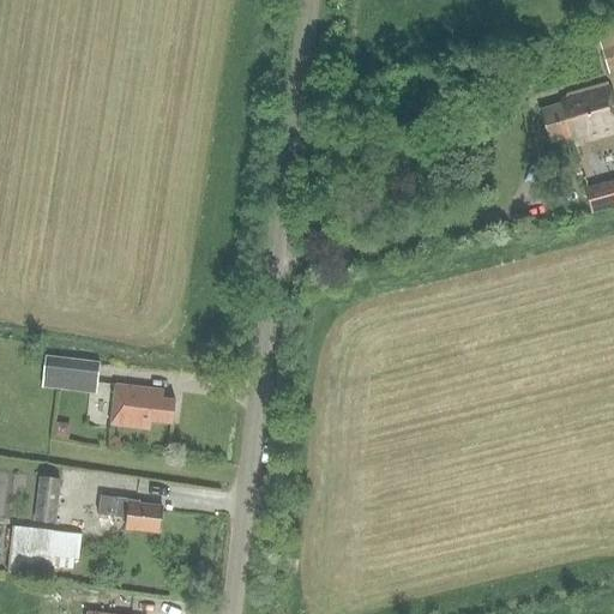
[(613,67),(613,47),(603,50),(608,70),(613,67)]
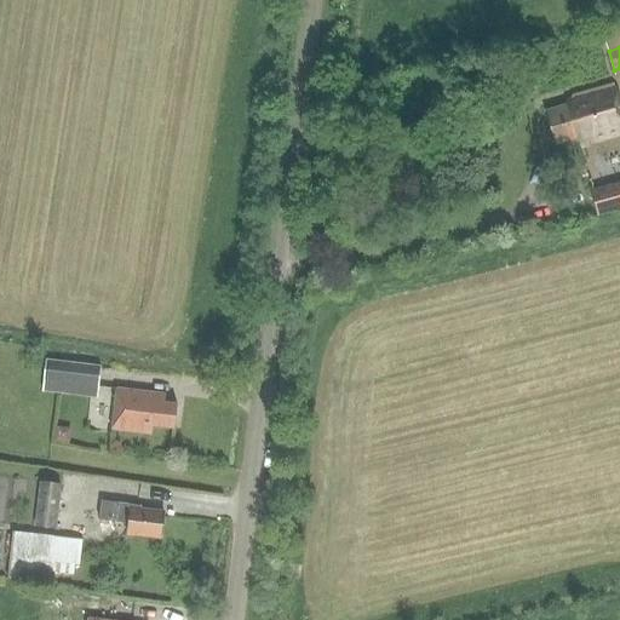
[(573,99),(568,101),(568,104),(545,112),(555,145),(578,138),(580,144),(619,132),(619,107),(614,84),(572,96),(573,99)]
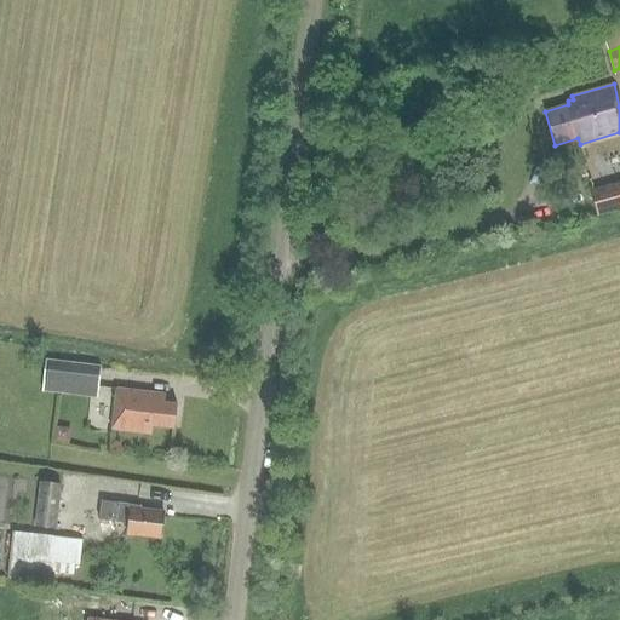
[(619,181),(590,190),(596,216),(619,210),(619,181)]
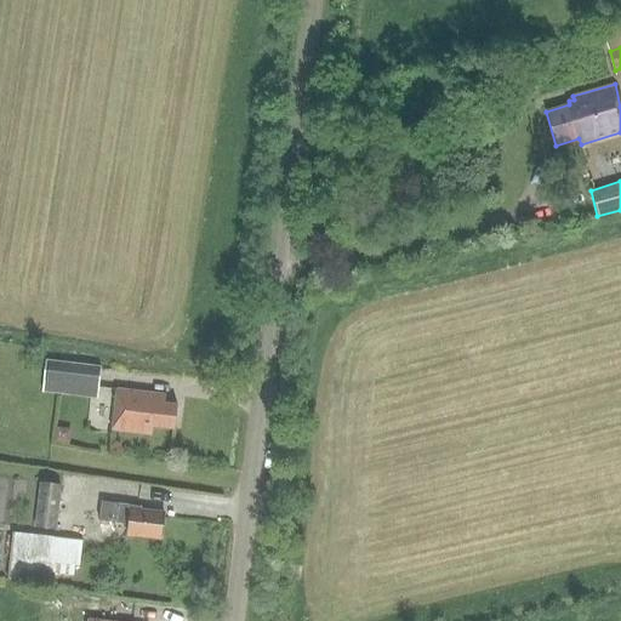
[(101,366),(45,360),(43,381),(98,387),(101,366)]
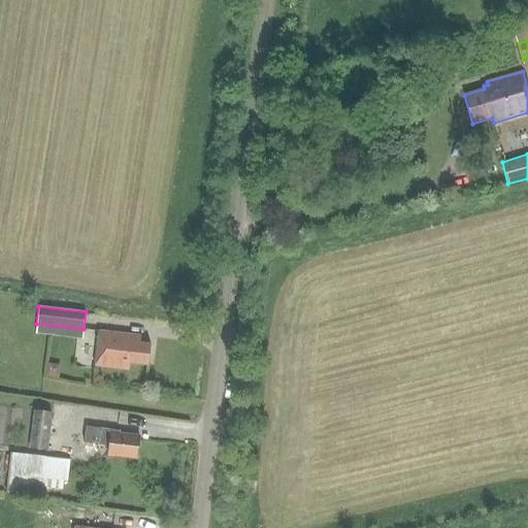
[(149,364),(151,344),(134,342),(135,335),(99,331),(95,366),(129,370),(130,362),(149,364)]
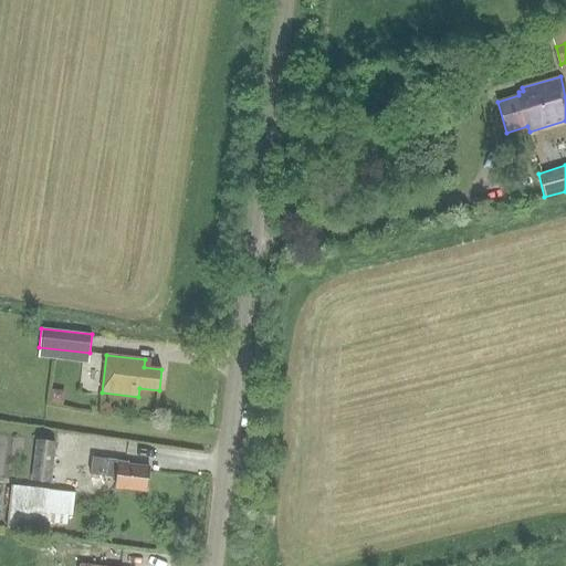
[(51,483),(56,442),(37,440),(31,481),(51,483)]
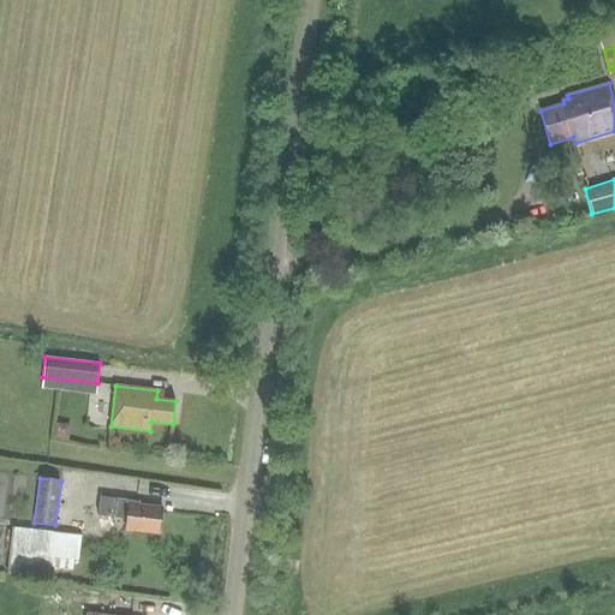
[(125,529),(160,533),(162,509),(139,506),(139,502),(101,497),(99,515),(126,519),(125,529)]
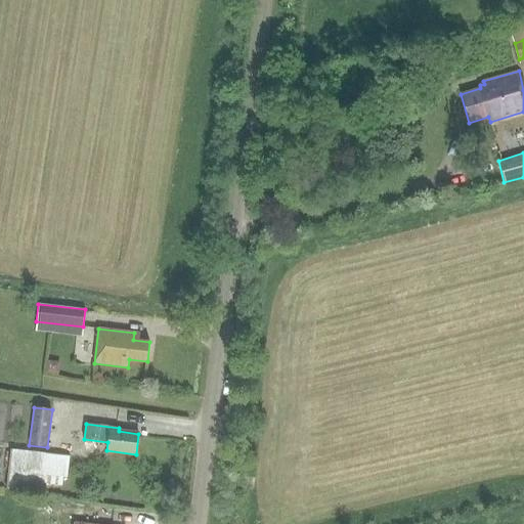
[(70,455),(10,449),(6,490),(40,494),(42,475),(67,477),(70,455)]
